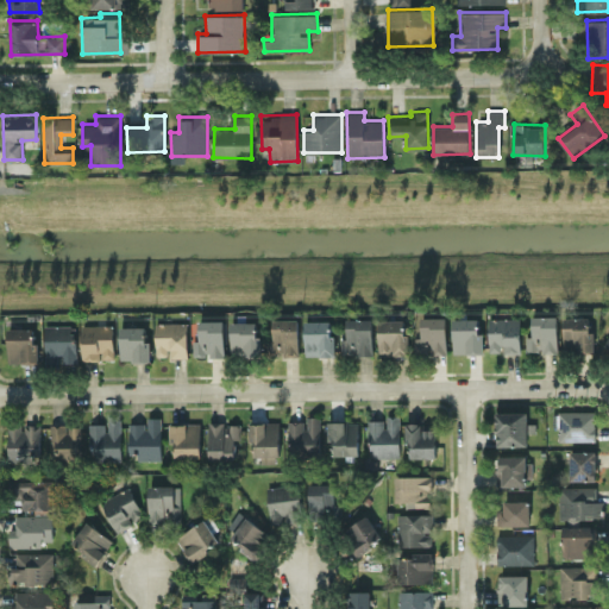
[(558,315),(532,315),(532,336),(526,336),(526,351),(558,351),(558,315)]
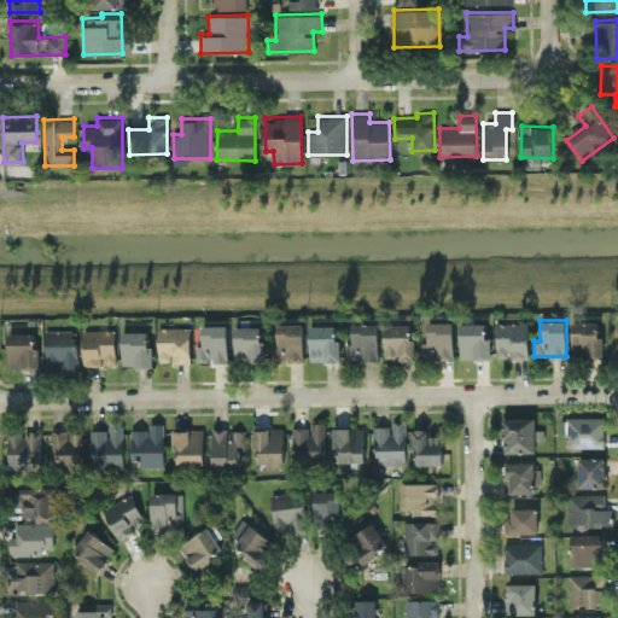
[(454,321),(427,321),(426,342),(420,342),(420,357),(453,359),(454,321)]
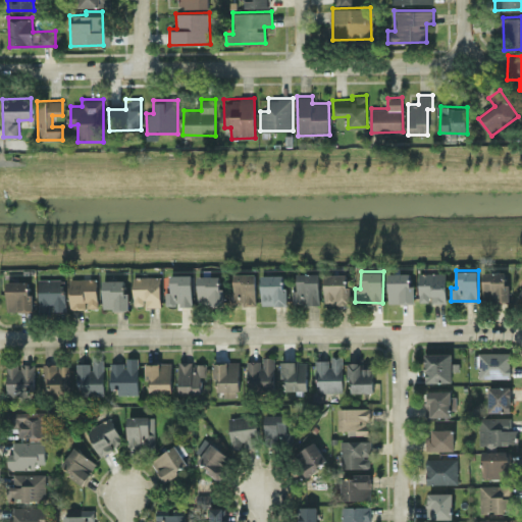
[(419,272),(419,302),(447,302),(447,271),(419,272)]
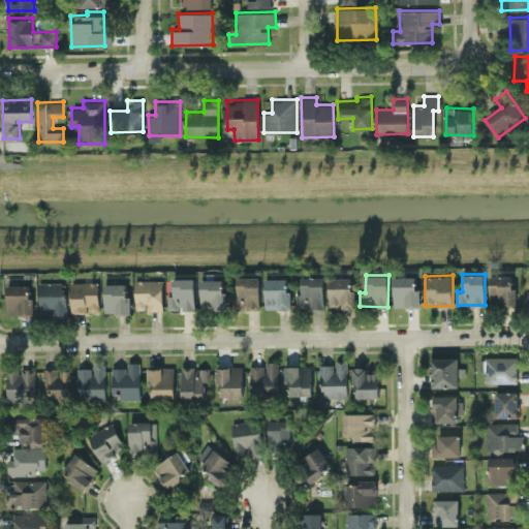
[(490,275),(490,301),(498,301),(498,306),(514,305),(512,275),(490,275)]
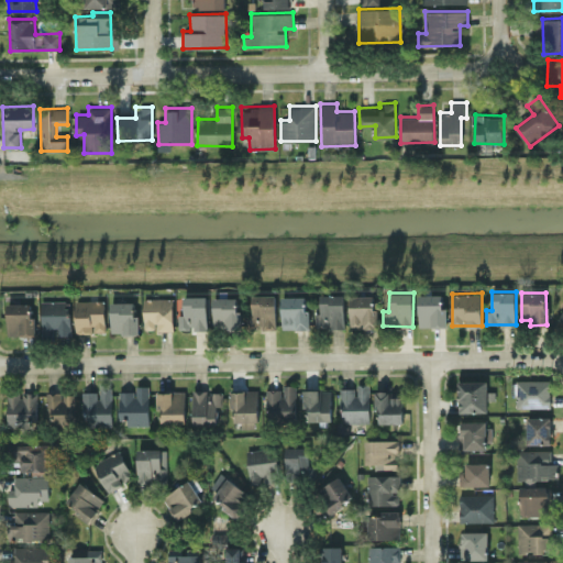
[(277,328),(276,294),(252,295),(253,313),(246,313),(247,328),(277,328)]
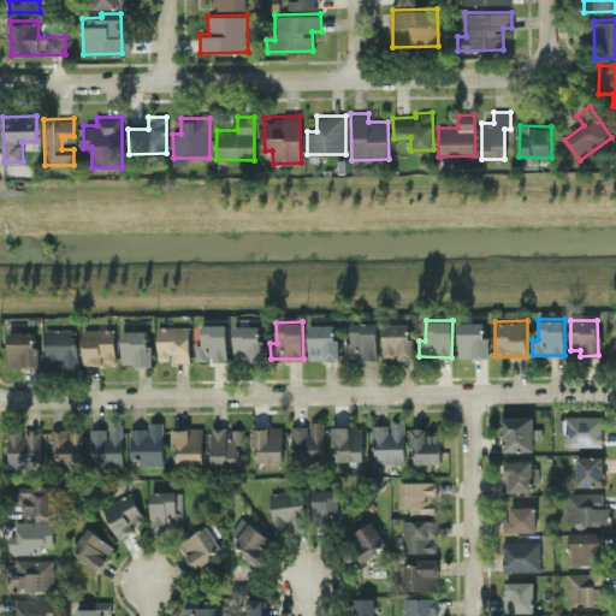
[(377,321),(350,323),(351,342),(345,342),(345,359),(377,357),(377,321)]
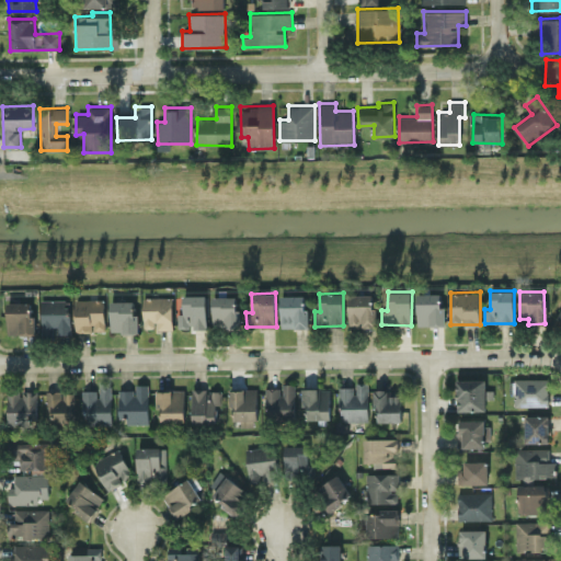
[(416,324),(442,325),(443,294),(418,293),(416,324)]
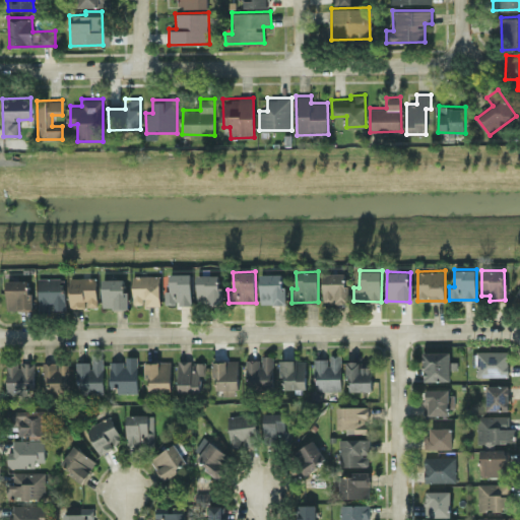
[(349,303),(348,283),(343,283),(343,272),(323,273),(323,303),(349,303)]
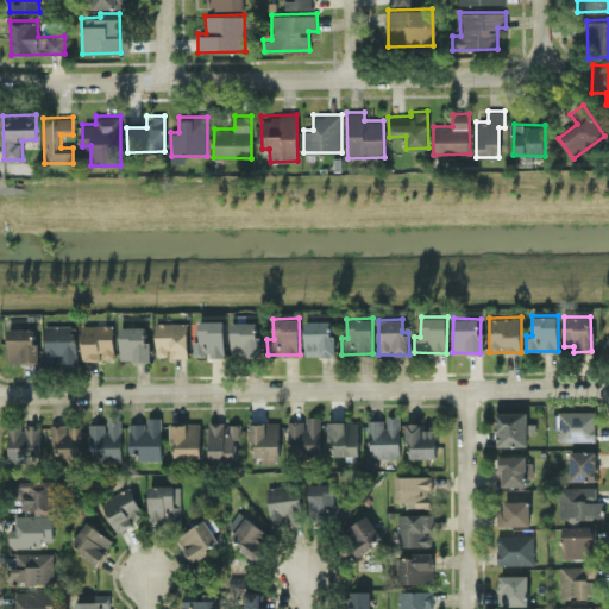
[(225,320),(199,320),(199,340),(193,340),(193,355),(224,356),(225,320)]
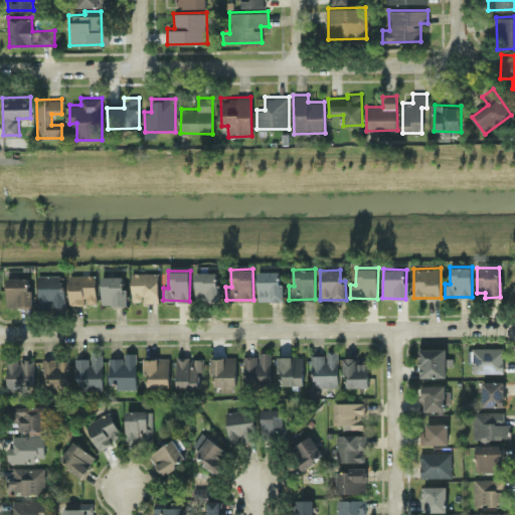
[(259,301),(282,300),(281,271),(258,272),(259,301)]
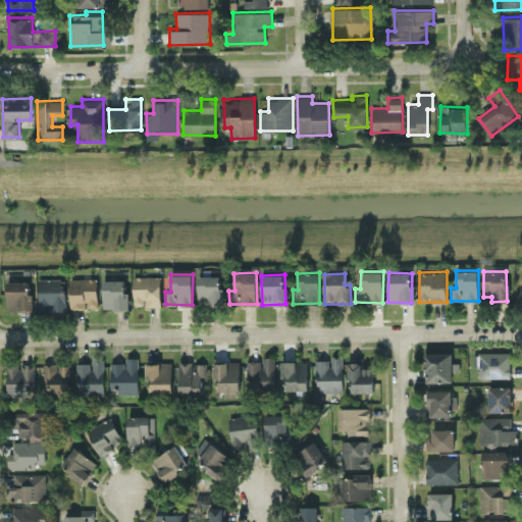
[(161,276),(134,275),(134,305),(161,305),(161,276)]
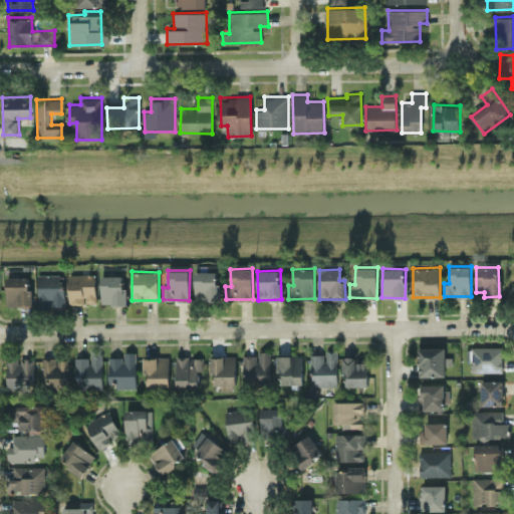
[(195,271),(195,300),(218,300),(218,271),(195,271)]
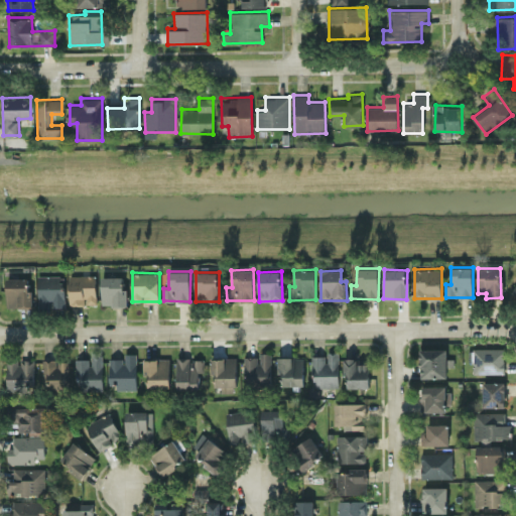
[(96,274),(70,275),(70,304),(97,304),(96,274)]
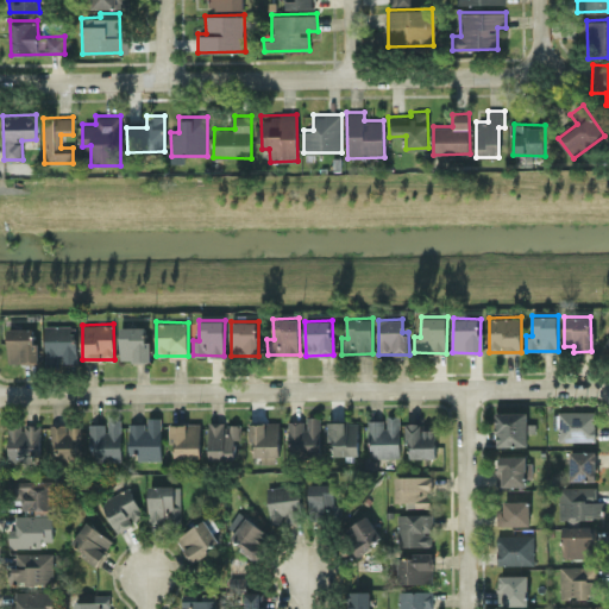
[(44,363),(75,364),(76,325),(45,325),(44,363)]
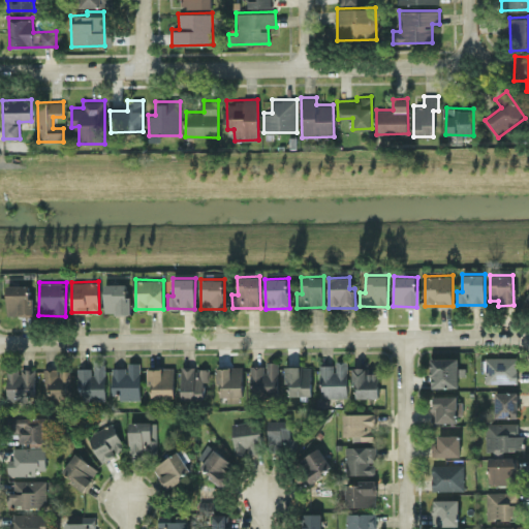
[(103,283),(104,313),(128,313),(128,283),(103,283)]
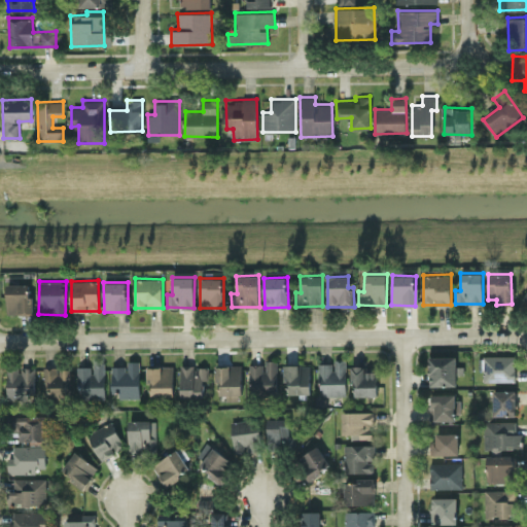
[(6,313),(31,314),(31,284),(7,283),(6,313)]
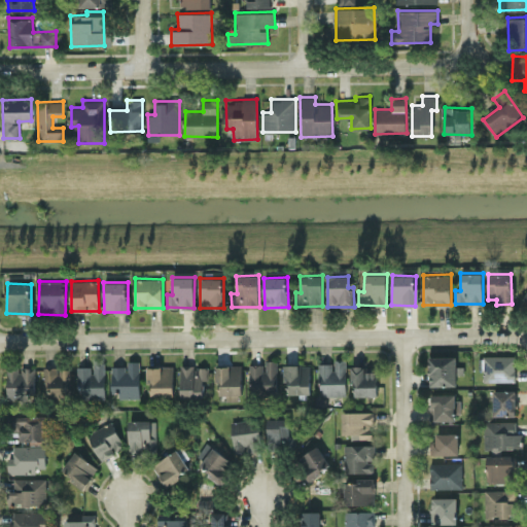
[(429,386),(456,385),(455,355),(428,356),(429,386)]
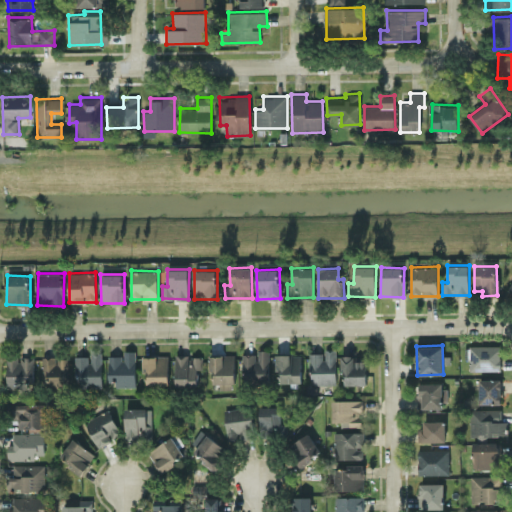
[(501,370),(500,345),(469,345),(469,371),(501,370)]
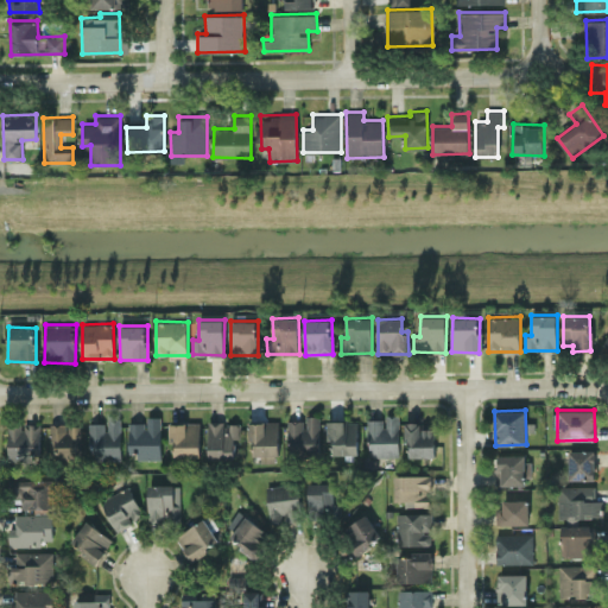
[(368,419),(369,456),(399,456),(398,413),(384,413),(384,419),(368,419)]
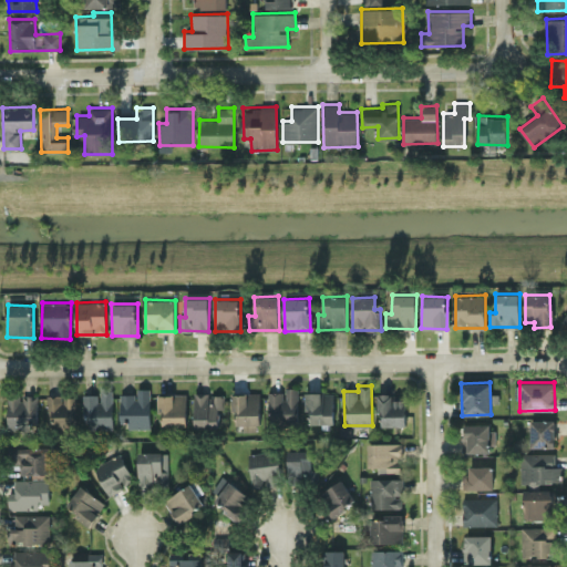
[(151,428),(150,388),(135,388),(135,393),(120,393),(121,422),(129,422),(129,428),(151,428)]
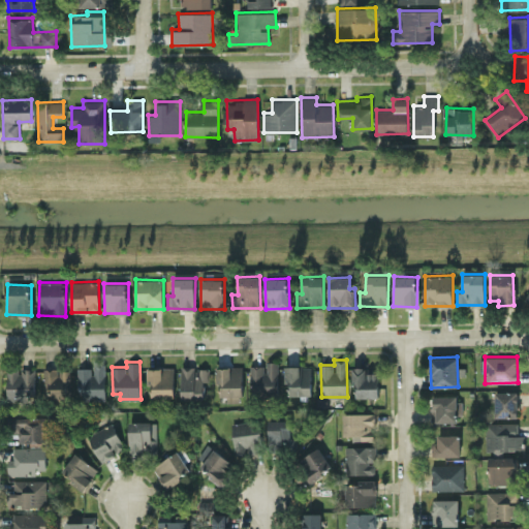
[(250,365),(251,393),(279,393),(278,362),(266,362),(266,365),(250,365)]
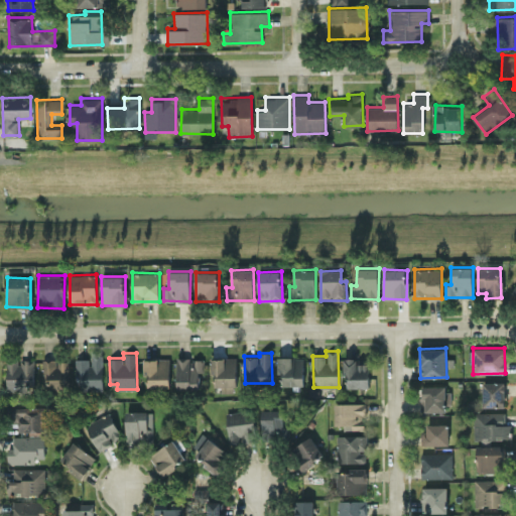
[(90,354),(90,359),(77,359),(77,389),(102,390),(103,354),(90,354)]
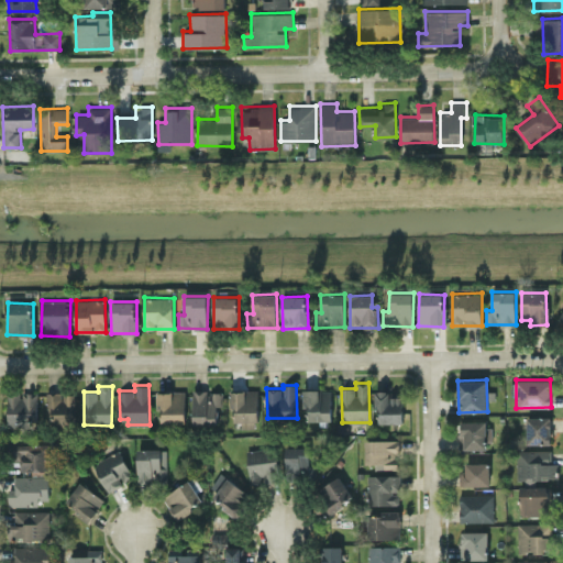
[(306,420),(331,420),(331,388),(305,389),(306,420)]
